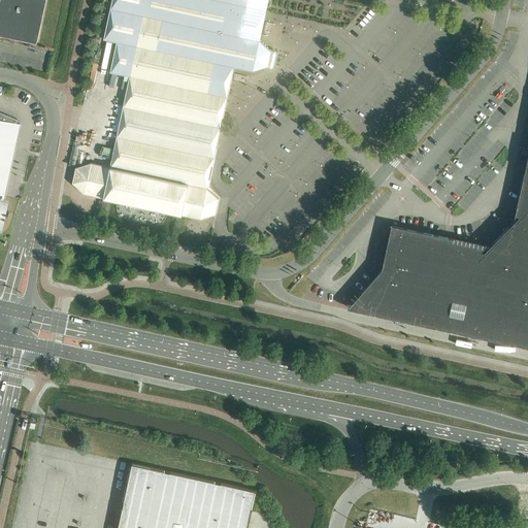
[(0,0),(0,35),(14,39),(36,44),(45,0),(0,0)]
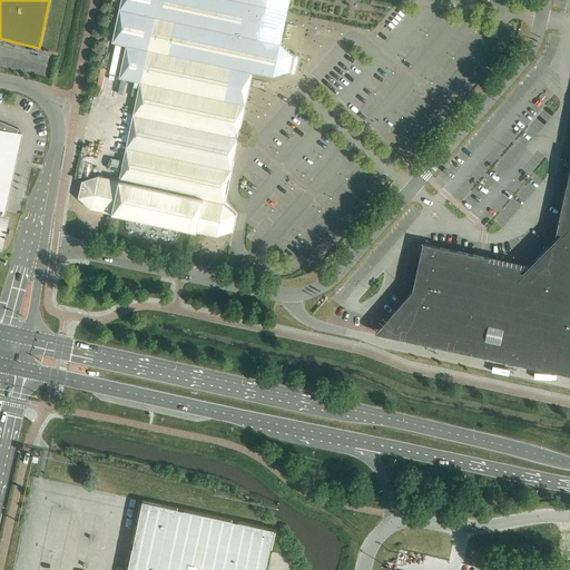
[(288,0),(120,0),(111,42),(126,46),(119,78),(139,82),(118,180),(98,176),(81,182),(78,198),(90,209),(96,210),(105,213),(120,216),(126,217),(182,229),(187,231),(203,234),(210,236),(210,235),(216,236),(233,232),(236,215),(224,203),(232,168),(252,72),(273,77),(290,72),(291,64),(293,55),(279,43),(286,12),(288,0)]
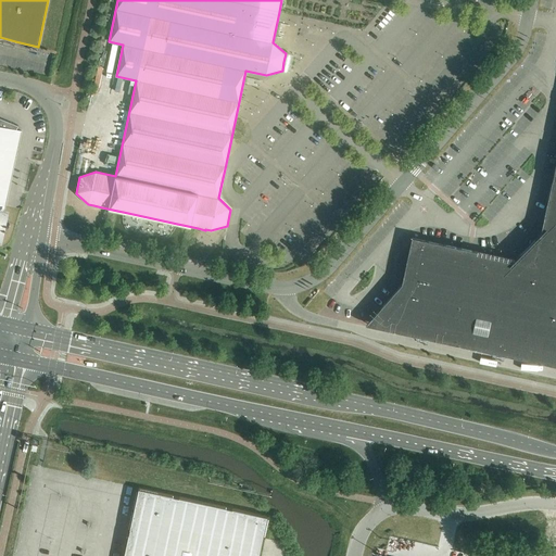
[(283,62),(282,71),(286,72),(290,72),(293,55),(290,54),(286,53),(283,62)]
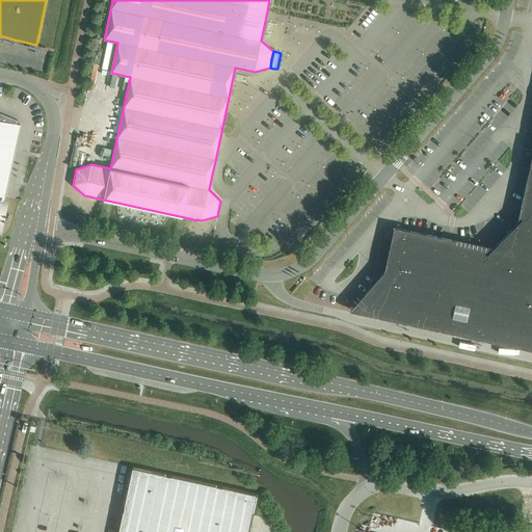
[(0,213),(1,212),(3,207),(4,198),(20,126),(16,125),(18,121),(0,113),(0,213)]
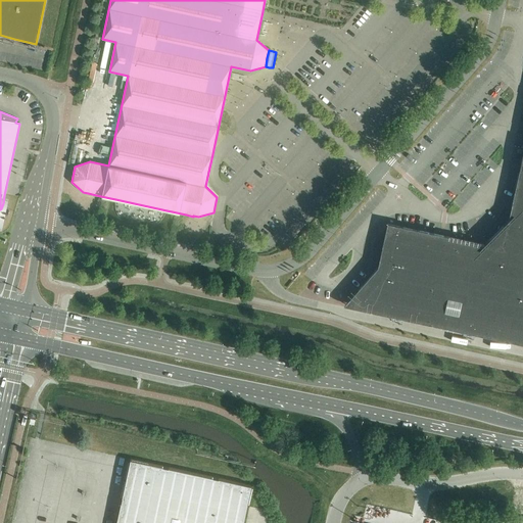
[(111,140),(113,125),(101,123),(98,138),(111,140)]
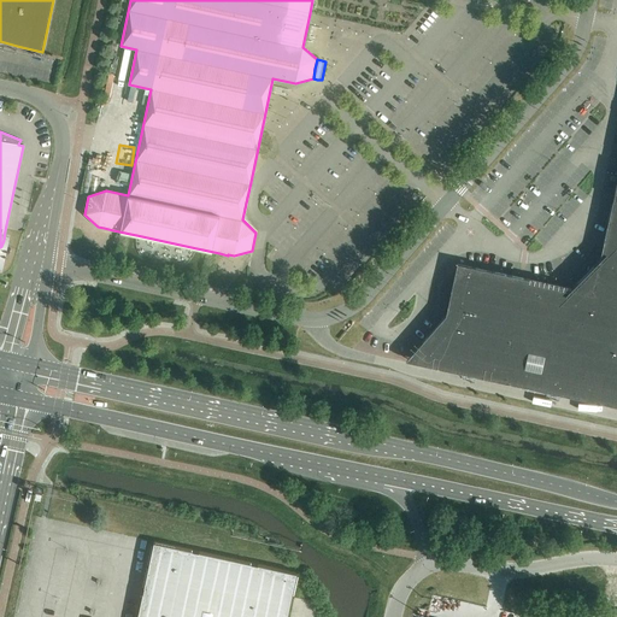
[(406,359),(588,399),(616,405),(616,178),(605,234),(600,258),(571,287),(457,263),(446,313),(407,357),(406,359)]
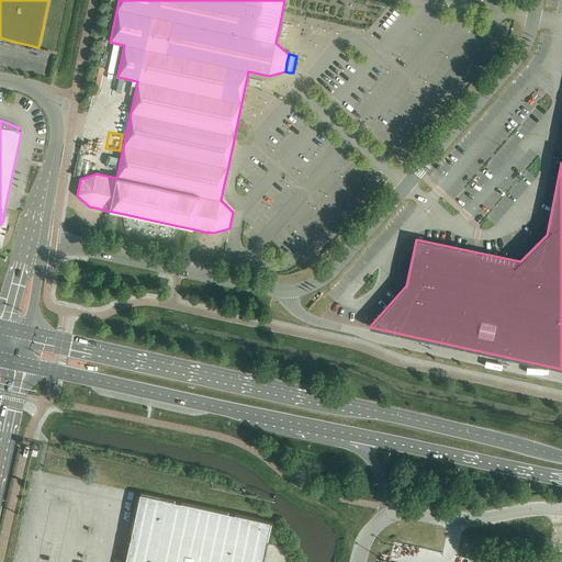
[(261,561),(270,521),(141,494),(125,561),(261,561)]
